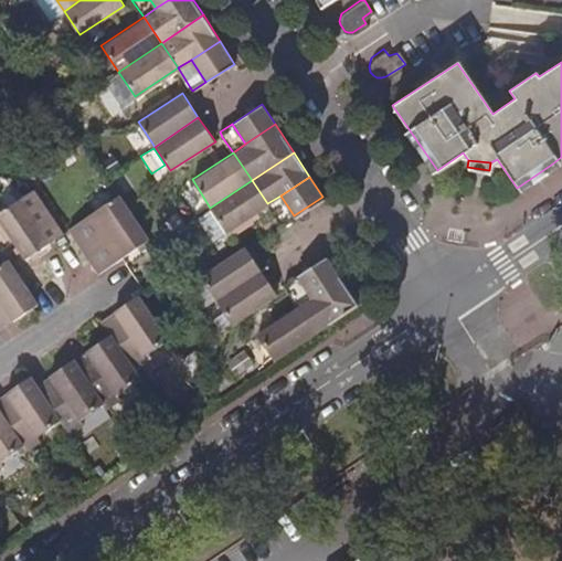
[(267,203),(252,180),(210,208),(194,218),(213,240),(226,231),(267,203)]
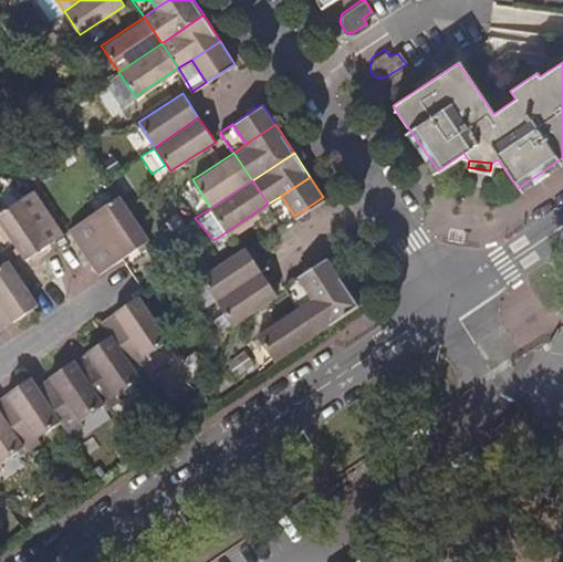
[(50,240),(63,232),(33,187),(0,208),(0,225),(23,260),(25,258),(48,243),(50,240)]
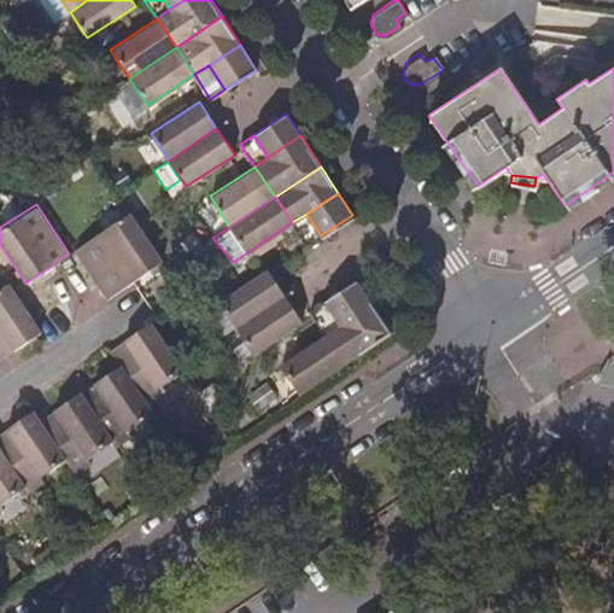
[(76,247),(94,275),(107,296),(133,279),(162,260),(153,246),(130,212),(101,231),(76,247)]
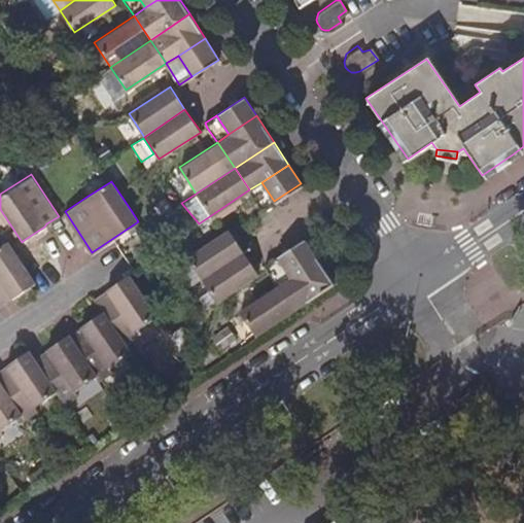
[(249,189),(262,209),(274,201),(262,182),(249,189)]
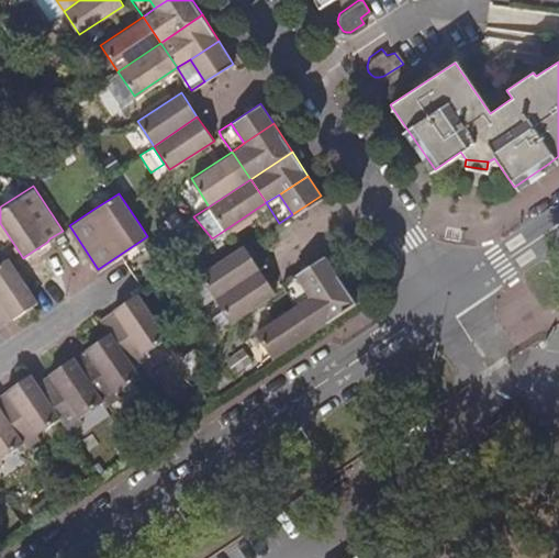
[(201,309),(217,299),(260,270),(245,245),(200,275),(186,285),(201,309)]
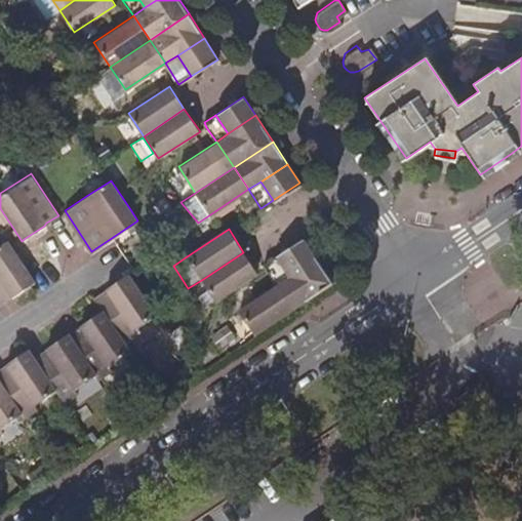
[(35,281),(28,270),(8,241),(6,240),(0,243),(0,305),(35,281)]
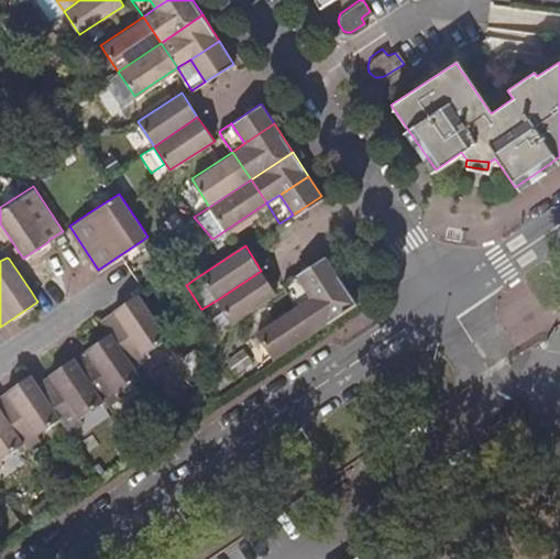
[(327,259),(298,277),(309,296),(339,277),(327,259)]
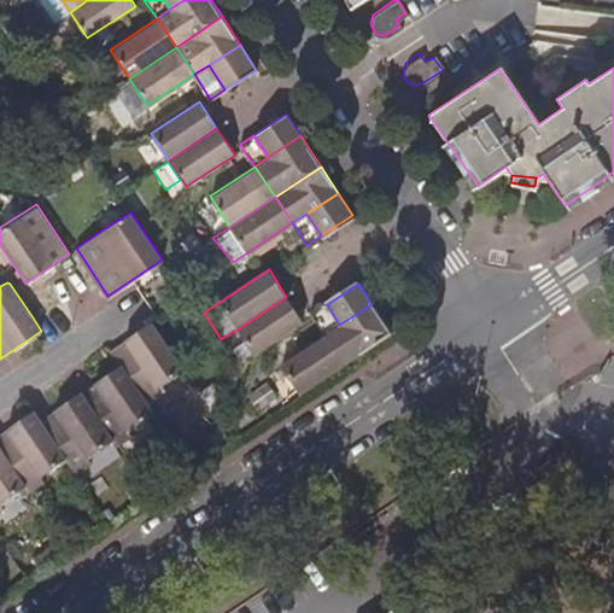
[(256,354),(304,323),(286,297),(239,328),(256,354)]
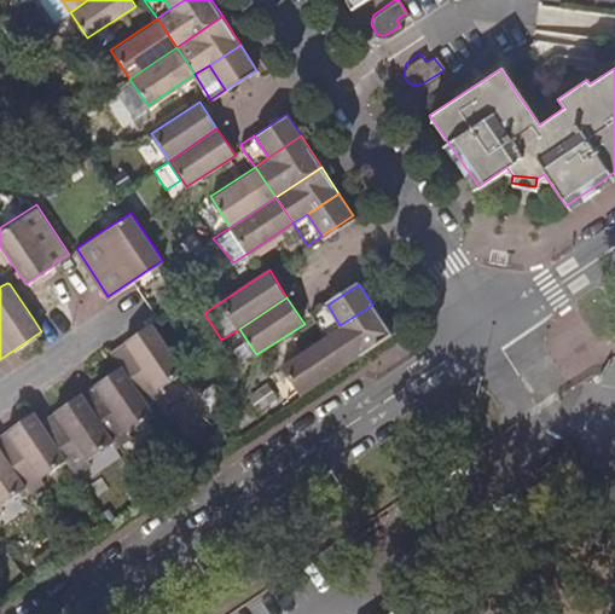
[(313,314),(314,318),(326,335),(340,325),(328,305),(313,314)]
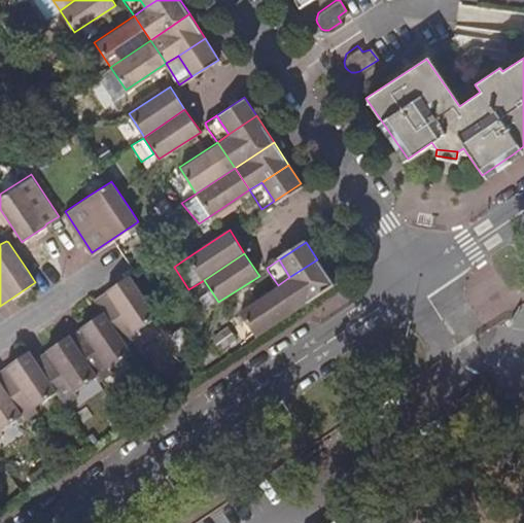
[(295,312),(336,285),(317,259),(289,277),(278,285),(295,312)]
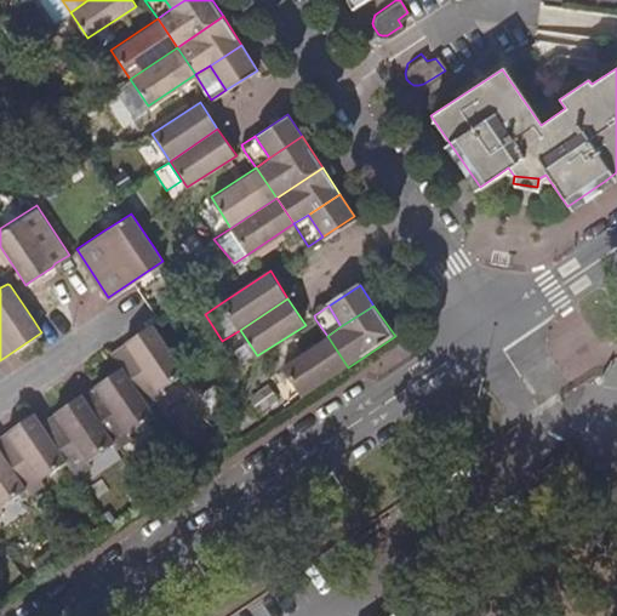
[(183,371),(182,368),(152,323),(126,338),(127,341),(112,352),(121,366),(147,404),(160,394),(156,388),(183,371)]
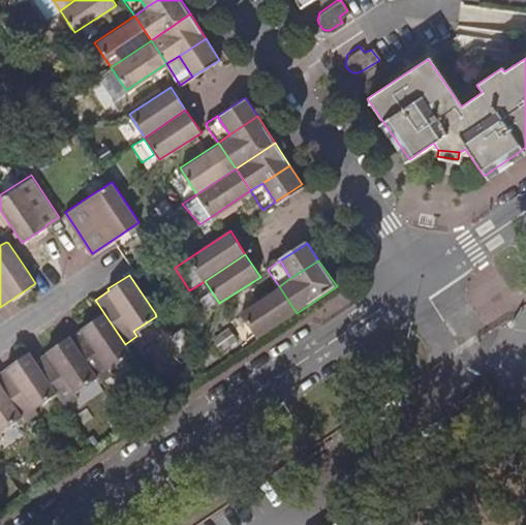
[(256,340),(297,313),(279,286),(239,312),(256,340)]
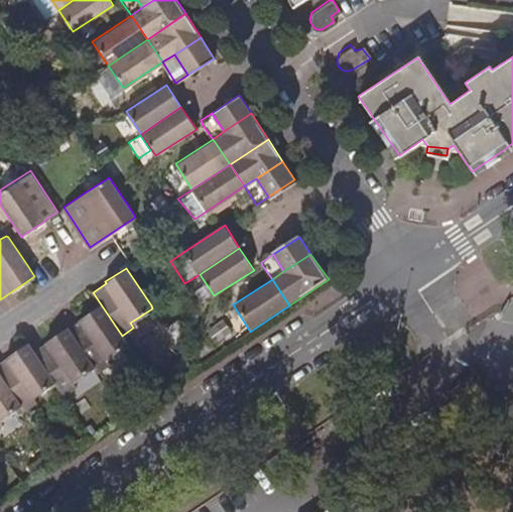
[(123,339),(122,336),(101,304),(80,318),(80,320),(68,328),(94,367),(97,371),(107,365),(104,361),(129,344),(125,338),(123,339)]
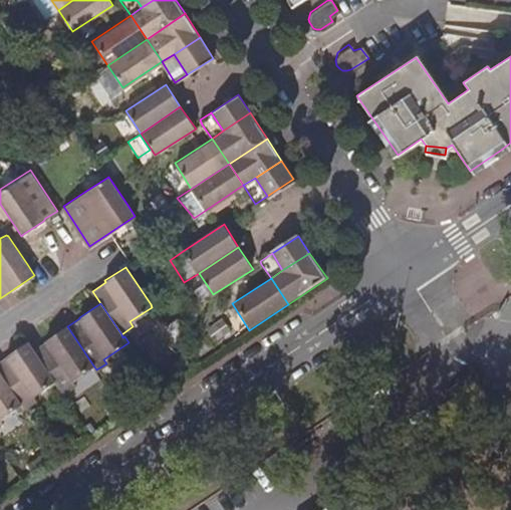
[(213,339),(230,331),(223,316),(206,324),(213,339)]
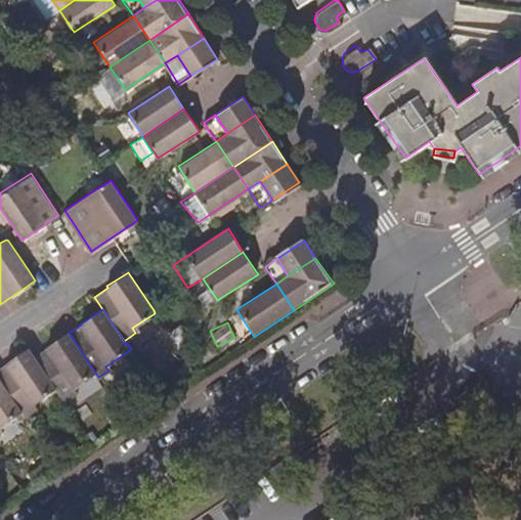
[(95,373),(69,333),(68,332),(46,345),(46,347),(34,355),(55,388),(63,400),(74,393),(72,389),(95,373)]
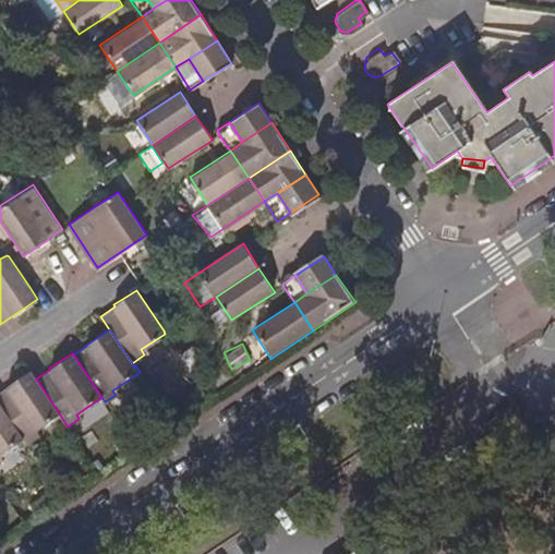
[(59,413),(36,378),(29,370),(5,385),(5,386),(0,389),(0,406),(22,440),(25,443),(36,435),(33,430),(59,413)]
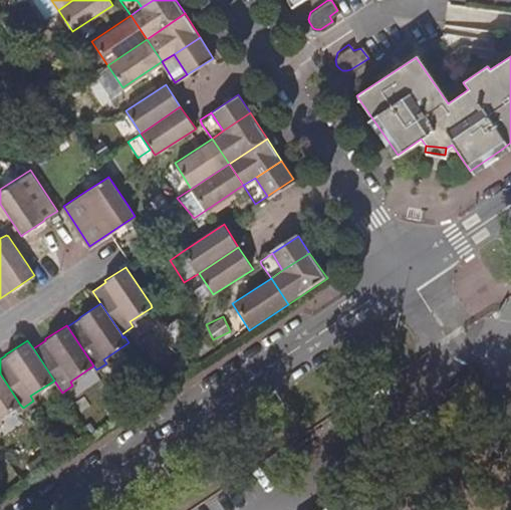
[(483,374),(466,365),(458,381),(475,391),(483,374)]
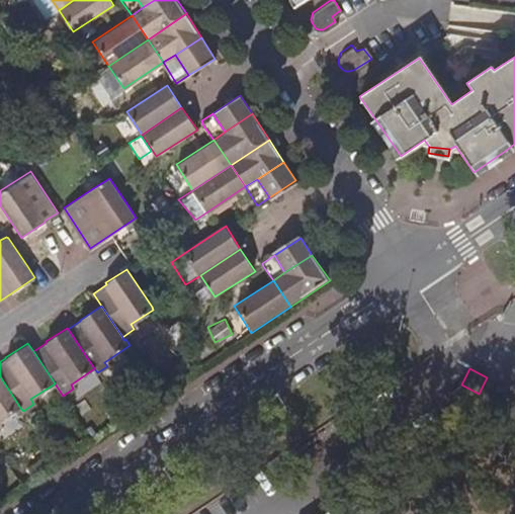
[(20,408),(0,376),(0,426),(0,420),(20,408)]
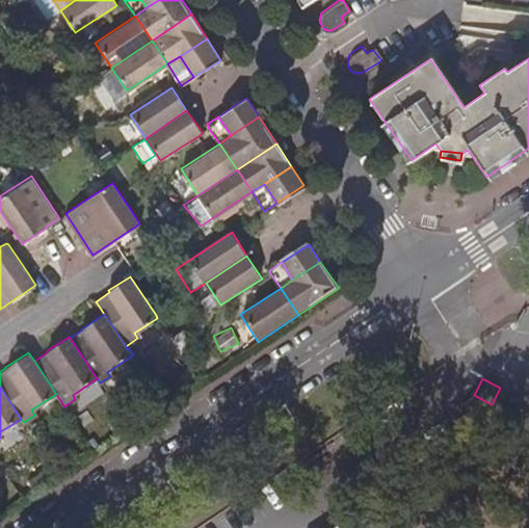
[(131,404),(118,413),(124,421),(136,413),(131,404)]
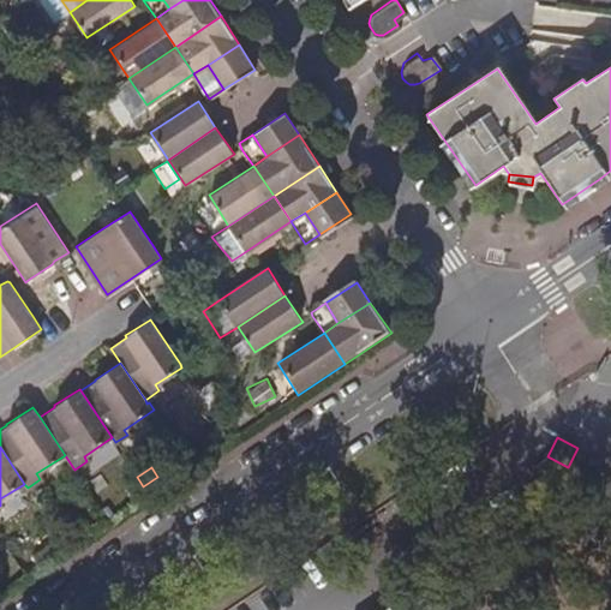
[(132,483),(112,496),(118,507),(139,494),(132,483)]
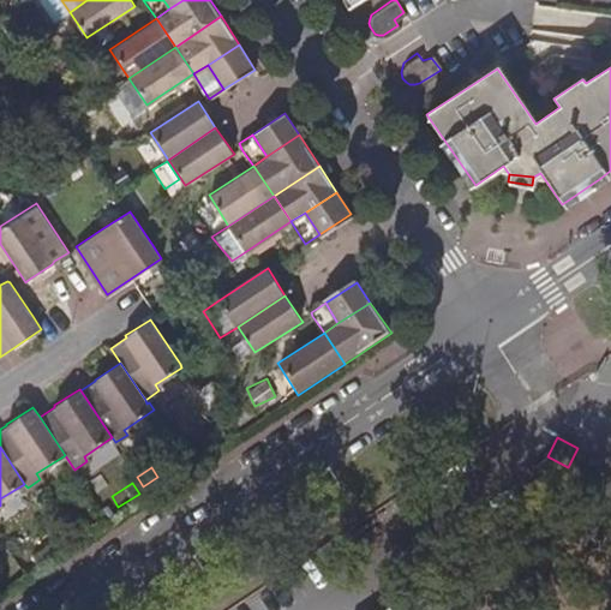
[(46,545),(30,555),(36,562),(51,552),(46,545)]
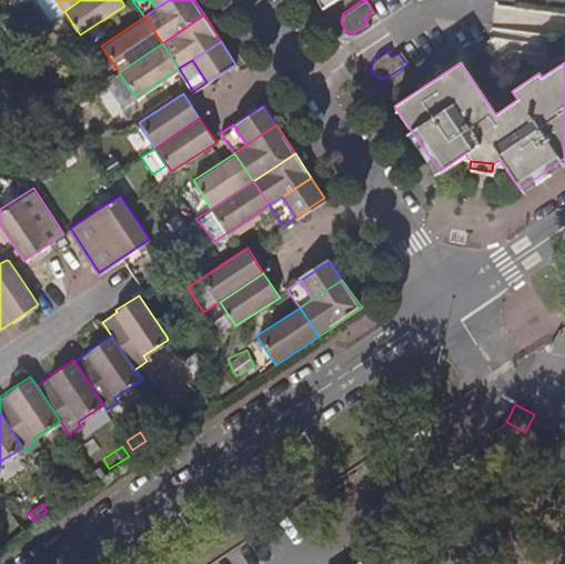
[(13,537),(20,533),(14,523),(8,527),(13,537)]
